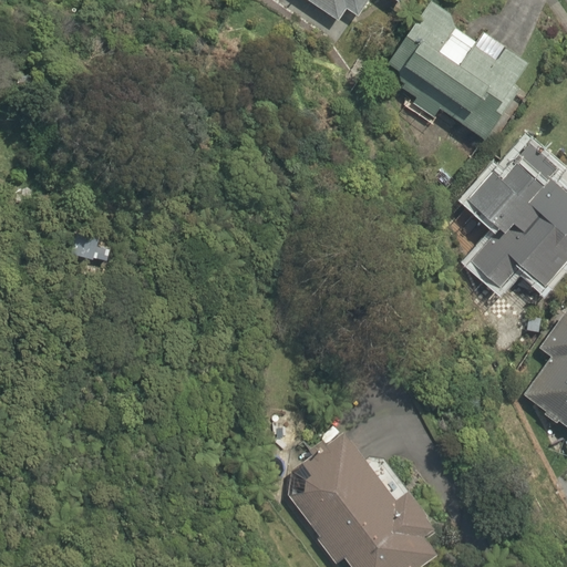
[(309,0),(340,20),(349,8),(360,16),(370,0),(400,0),(402,1),(403,0),(309,0)]
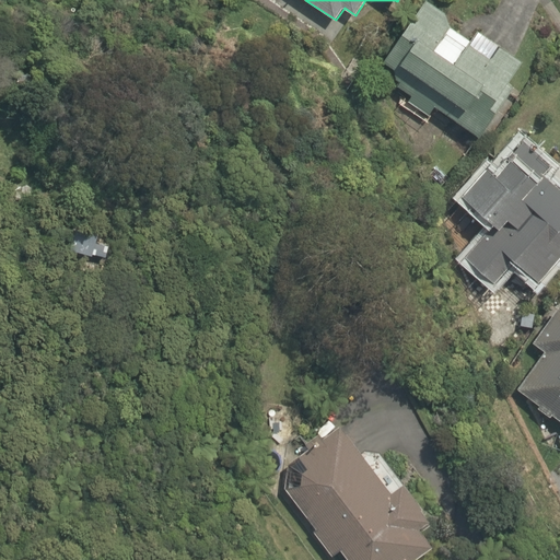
[(435,105),(481,136),(515,85),(510,81),(524,60),(480,30),(473,41),(452,27),(447,11),(430,0),(426,0),(384,61),(396,69),(396,73),(397,79),(400,82),(398,85),(413,96),(410,102),(429,115),(435,105)]
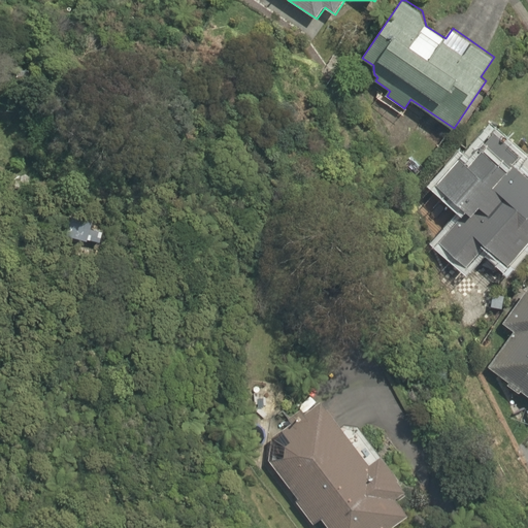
[(439,241),(467,266),(475,256),(482,261),(492,250),(509,265),(527,243),(527,175),(513,162),(520,155),(496,134),(468,165),(460,158),(437,184),(467,209),(439,241)]
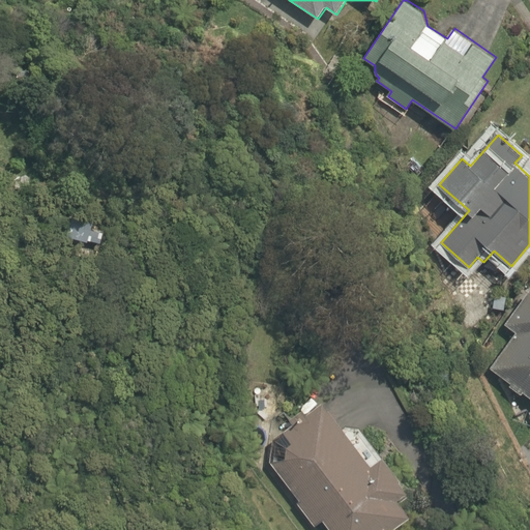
[(525,270),(529,263),(529,249),(518,264),(525,270)]
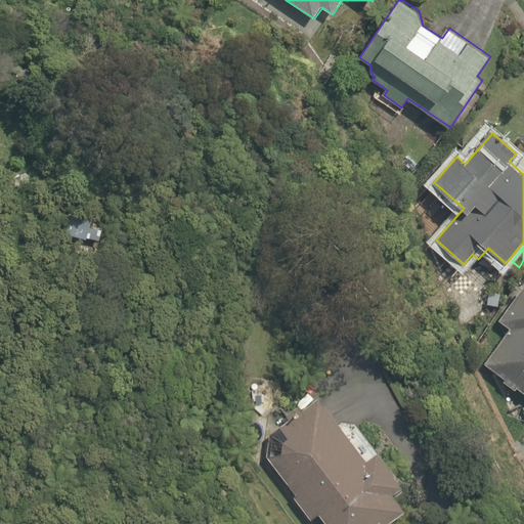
[(517,387),(523,391),(523,286),(500,320),(511,328),(485,363),(507,378),(505,381),(515,389),(517,387)]
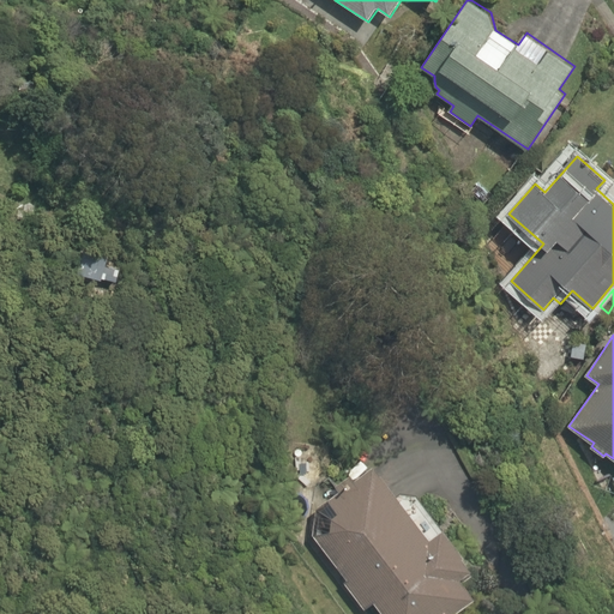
[(584,360),(585,344),(571,342),(570,359),(584,360)]
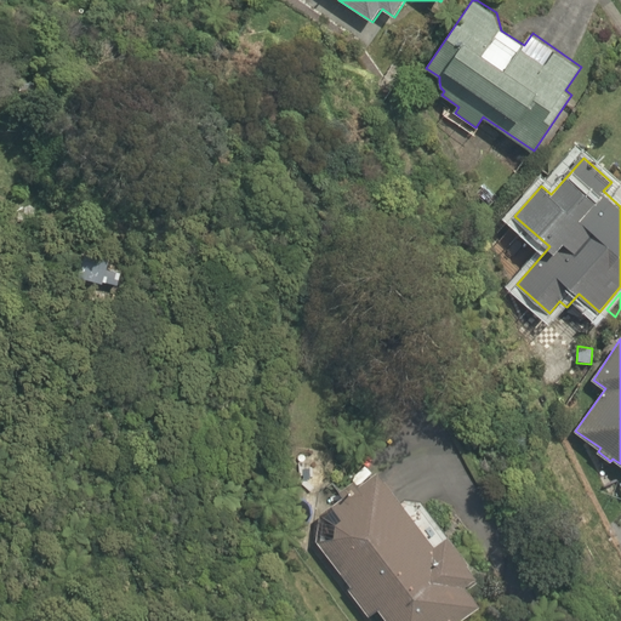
[(454,620),(479,602),(466,584),(478,574),(468,562),(473,559),(451,530),(448,534),(421,500),(403,501),(379,469),(359,484),(355,479),(341,491),(332,480),(326,485),(339,499),(320,513),(332,529),(318,541),(349,582),(346,586),(372,620),(454,620)]
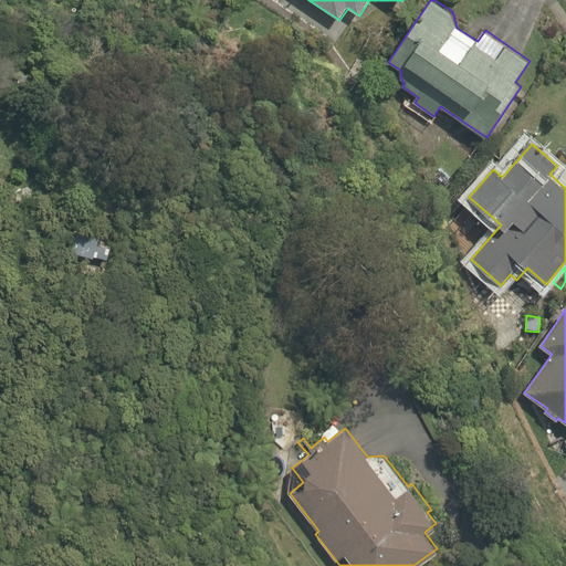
All buildings are outlined.
